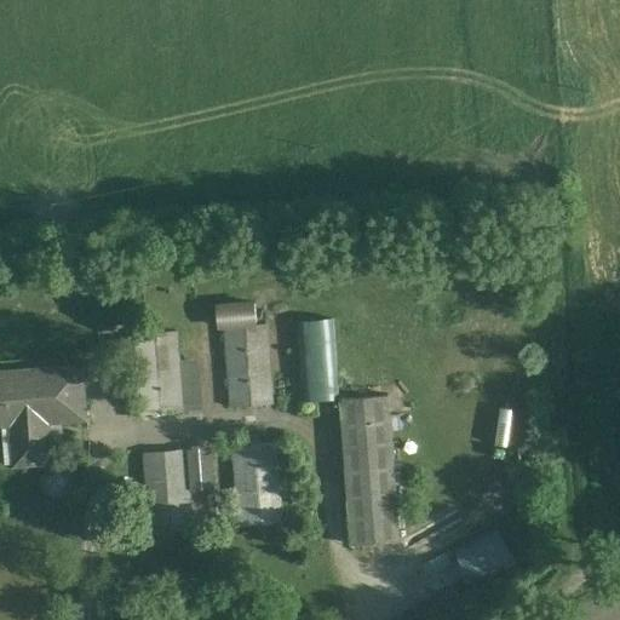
[(227,405),(273,402),(269,322),(257,322),(256,299),(222,300),(227,405)]
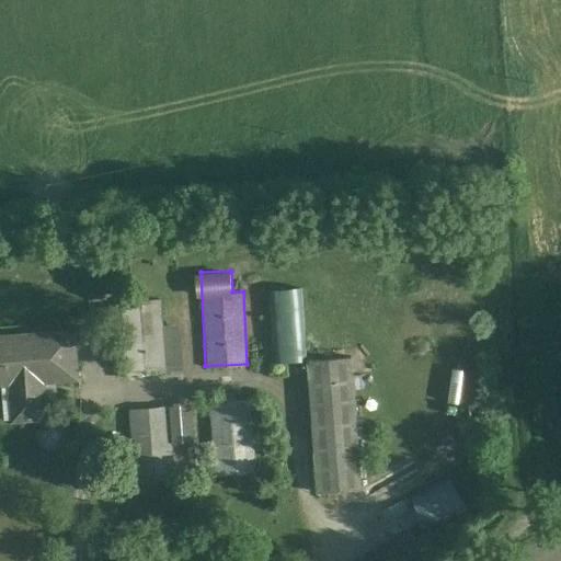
[(274,359),(304,358),(301,287),(271,288),(274,359)]
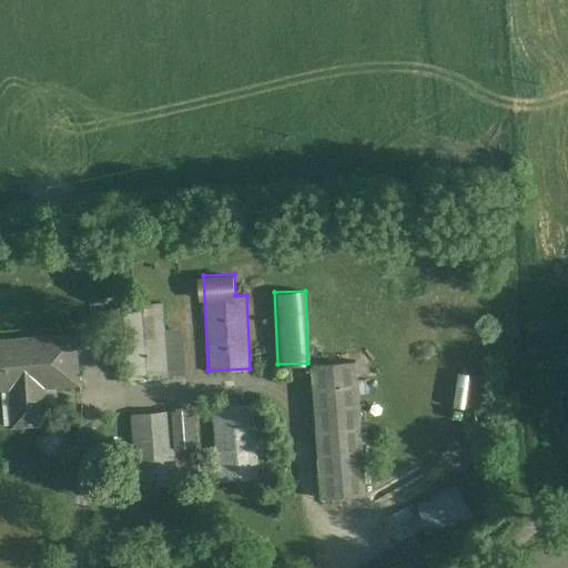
[(148,328),(148,369),(184,371),(185,330),(148,328)]
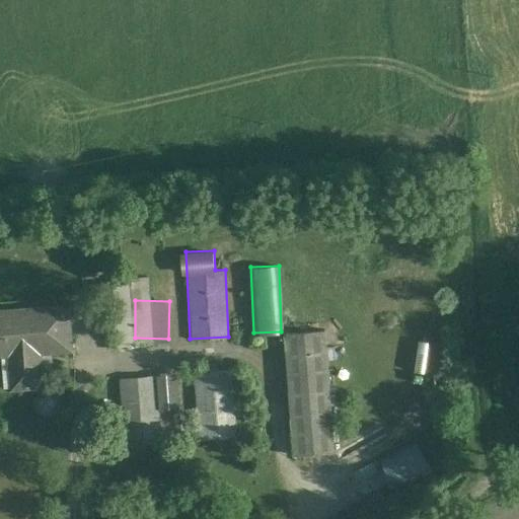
[(68,308),(0,313),(0,356),(8,355),(11,389),(42,387),(41,379),(44,378),(43,376),(41,376),(40,353),(71,351),(68,308)]
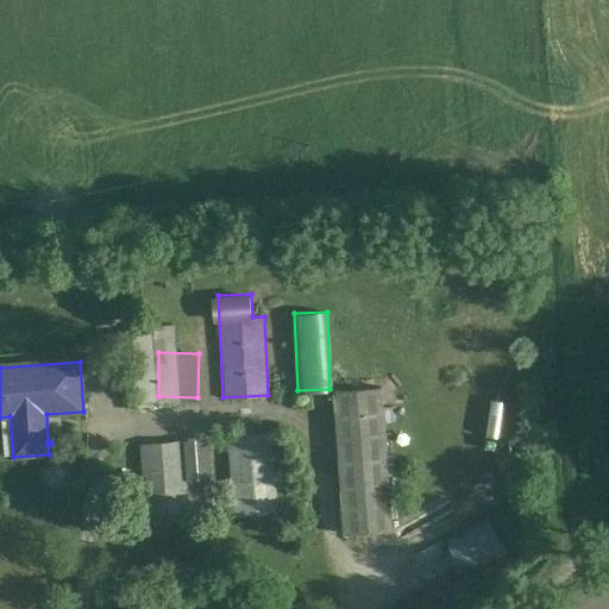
[(391,531),(384,387),(336,389),(343,533),(391,531)]
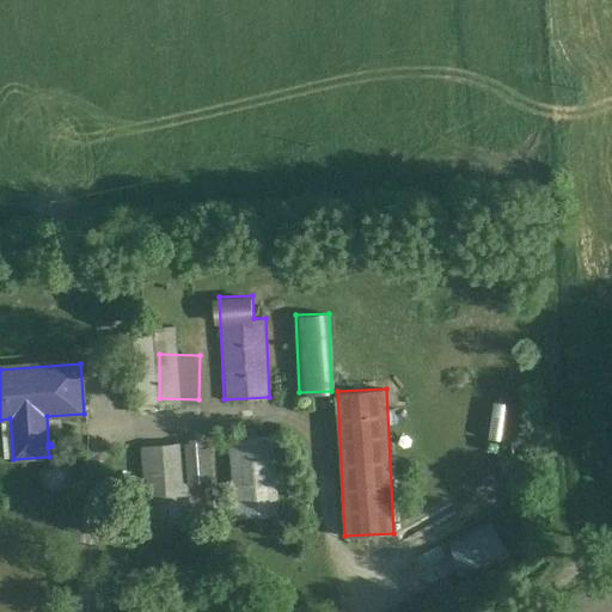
[(212,479),(210,441),(147,445),(151,515),(191,514),(189,481),(212,479)]
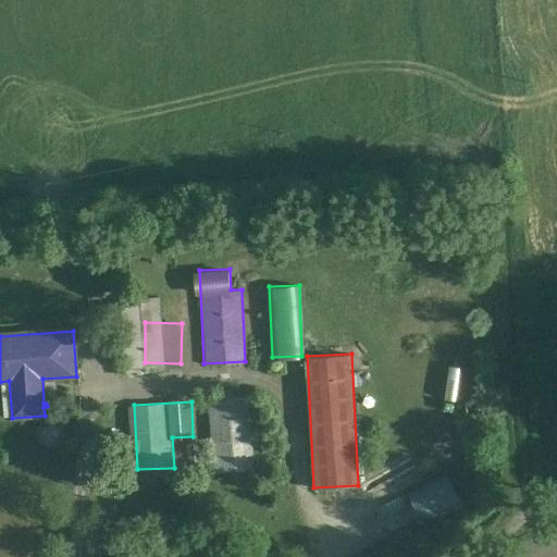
[(447,474),(408,493),(422,523),(462,505),(447,474)]
